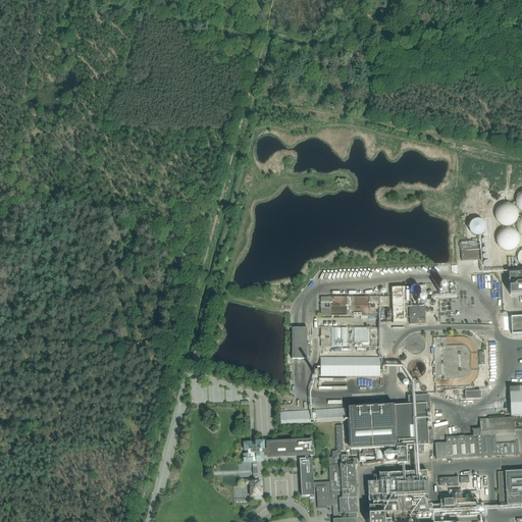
[(498,219),(500,222),(502,224),(505,225),(508,225),(511,225),(514,224),(516,222),(518,220),(519,217),(520,214),(519,211),(518,208),(516,205),(513,203),(510,202),(506,202),(503,203),(500,206),(498,208),(497,212),(497,216),(498,219)]
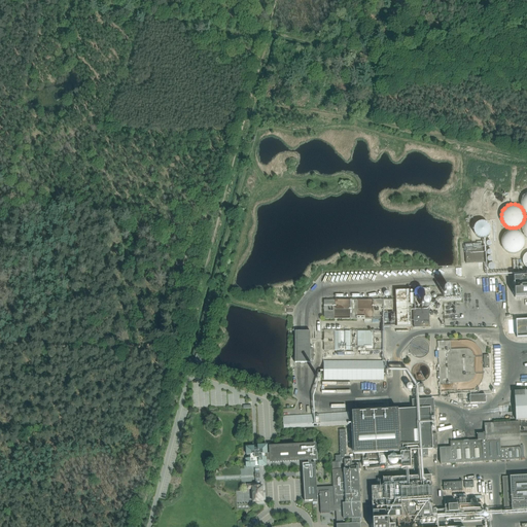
[(488,238),(487,221),(471,222),(472,239),(488,238)]
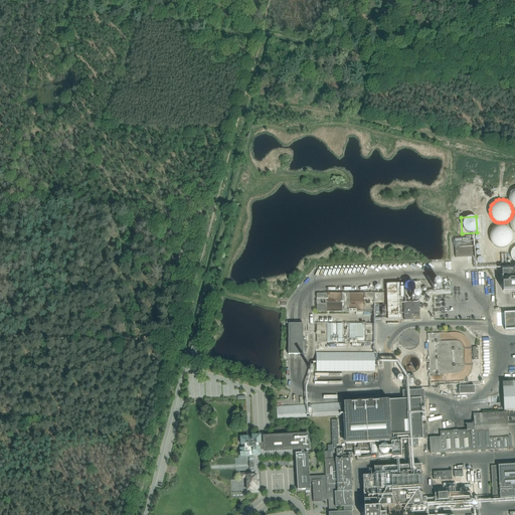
[(492,242),(494,245),(497,247),(500,248),(503,248),(506,248),(509,247),(512,245),(514,242),(514,239),(514,231),(514,229),(512,226),(509,224),(505,223),(501,223),(497,224),(494,227),(491,230),(490,234),(490,238),(492,242)]
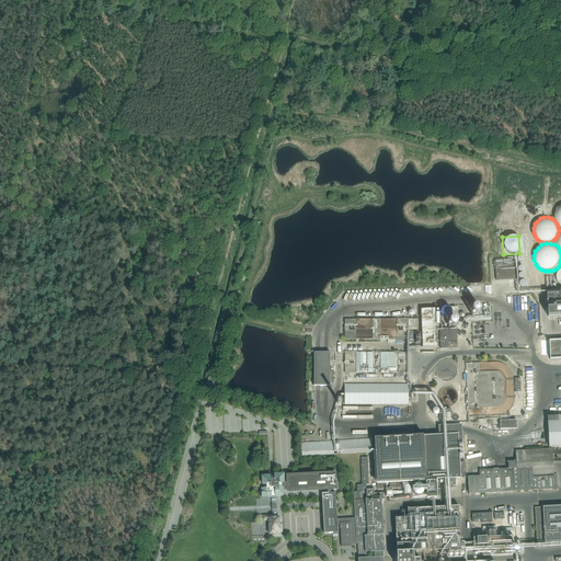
[(516,264),(495,265),(496,281),(517,279),(516,264)]
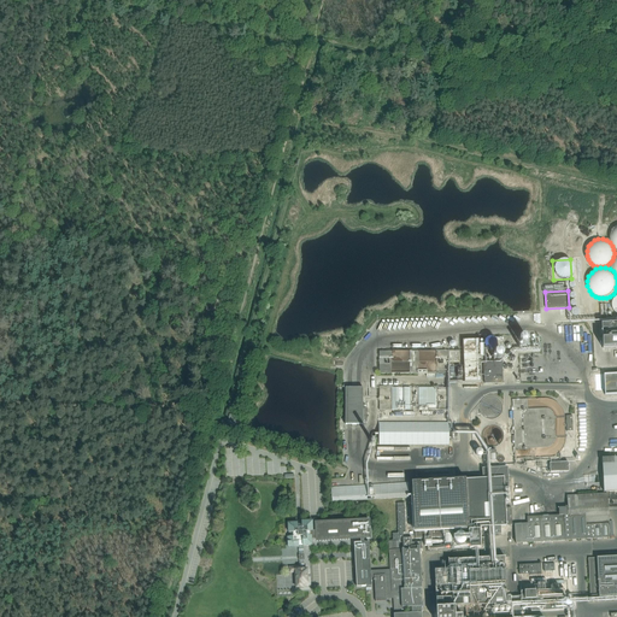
[(616,322),(601,324),(603,348),(616,347),(616,322)]
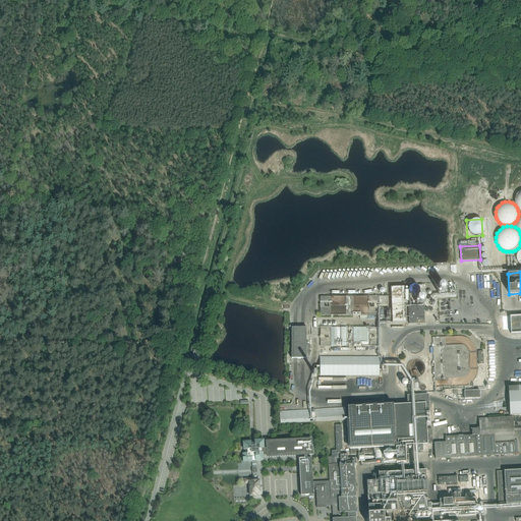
[(433,286),(435,292),(446,290),(445,284),(433,286)]
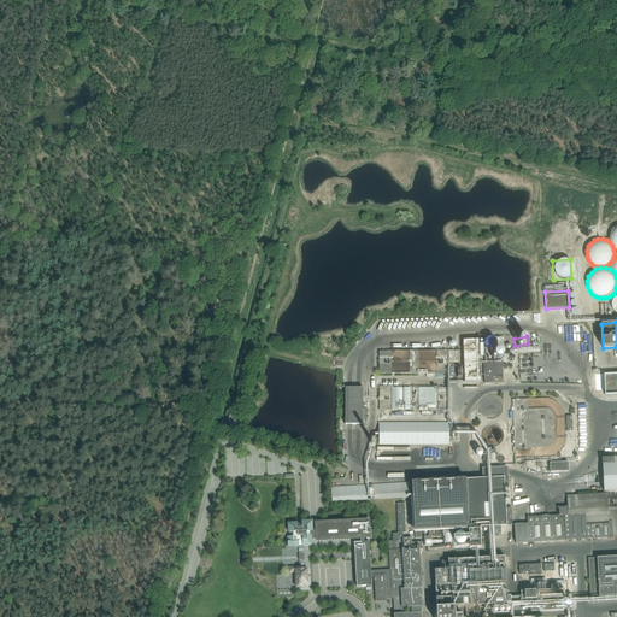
[(460,353),(382,353),(382,376),(448,376),(448,363),(460,363),(460,353)]
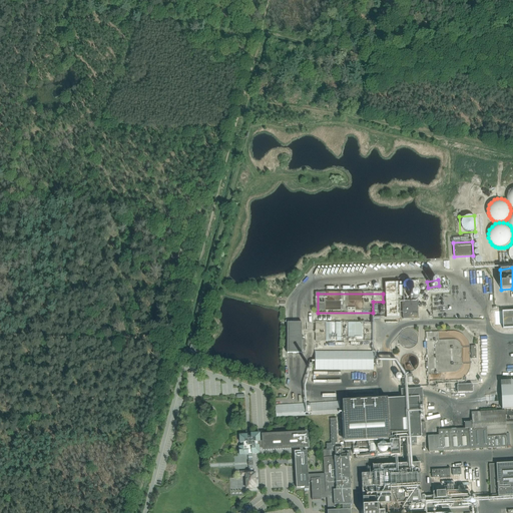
[(503,328),(512,327),(512,311),(502,312),(502,316),(503,320),(503,328)]
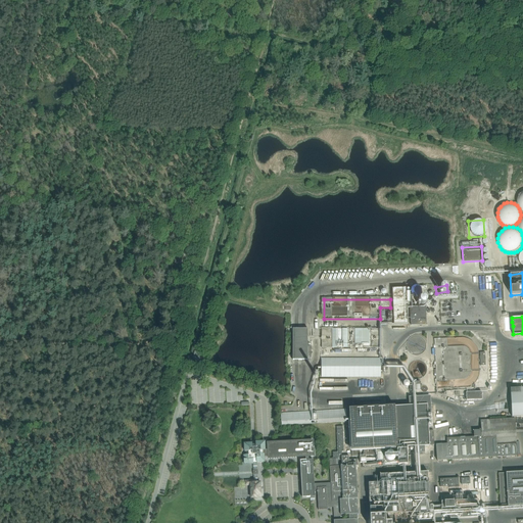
[(293,329),(293,361),(308,361),(308,359),(312,359),(312,346),(308,346),(308,329),(302,329),(293,329)]
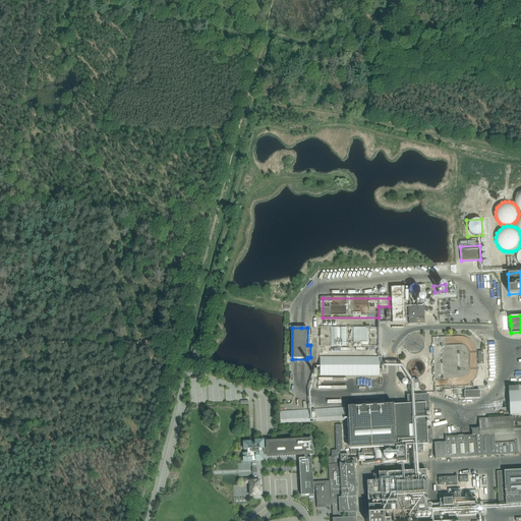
[(321,330),(322,346),(380,345),(379,329),(321,330)]
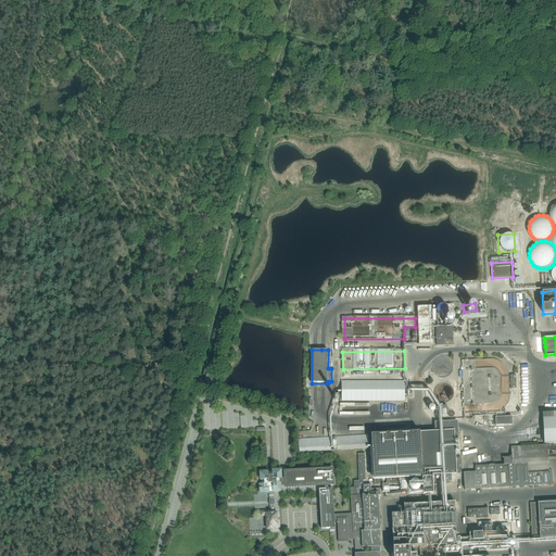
[(453,370),(454,368),(453,365),(453,364),(452,362),(450,359),(449,358),(446,357),(445,357),(442,357),(440,357),(438,358),(437,359),(434,361),(433,363),(432,364),(432,367),(432,368),(432,370),(433,373),(434,375),(436,376),(437,377),(439,378),(441,379),(443,379),(445,378),(447,378),(449,377),(451,376),(452,374),(453,371),(453,370)]
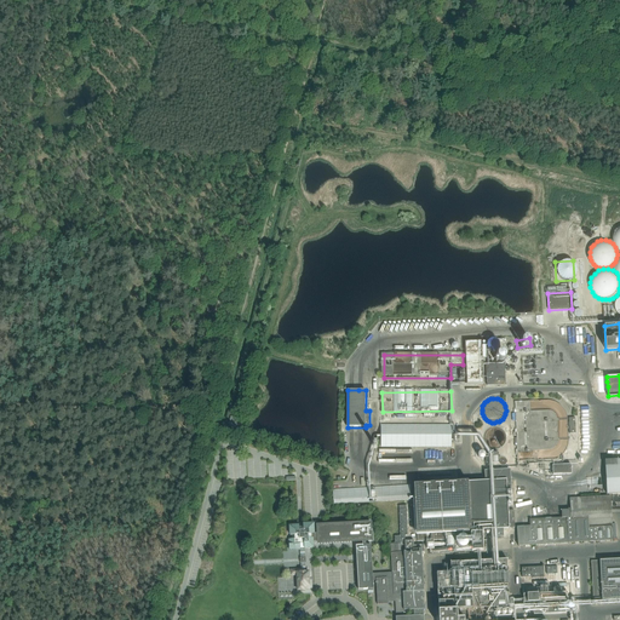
[(231,415),(229,426),(236,429),(239,418),(231,415)]
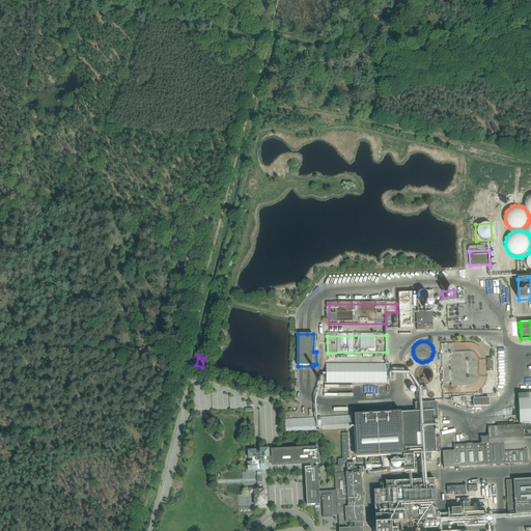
[(327,366),(327,384),(389,383),(389,365),(327,366)]
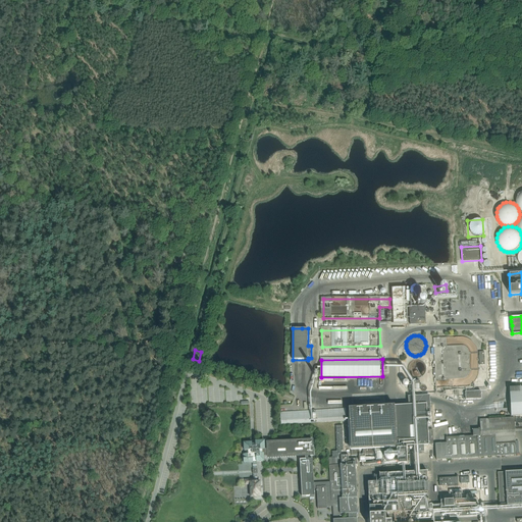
[(426,372),(427,370),(426,367),(426,365),(425,364),(424,362),(422,361),(420,360),(418,360),(416,360),(414,360),(412,360),(411,361),(409,363),(408,364),(407,366),(407,368),(407,370),(407,372),(407,374),(408,375),(410,377),(412,378),(414,379),(415,379),(417,379),(419,379),(421,379),(422,378),(424,376),(425,375),(426,373),(426,372)]
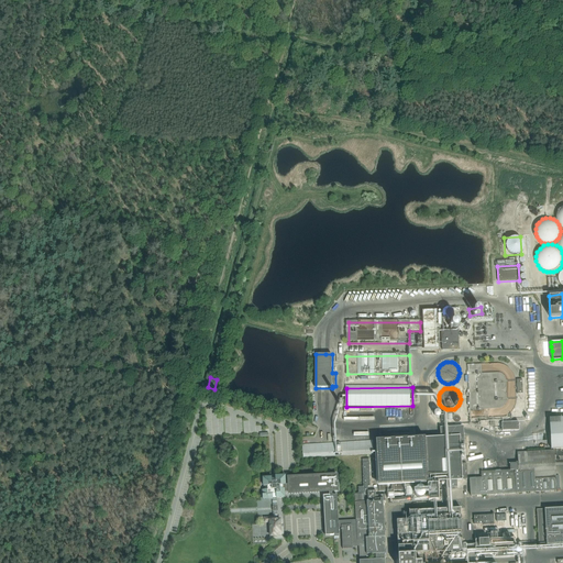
[(553,418),(550,418),(551,449),(562,448),(562,417),(558,418),(558,416),(553,417),(553,418)]
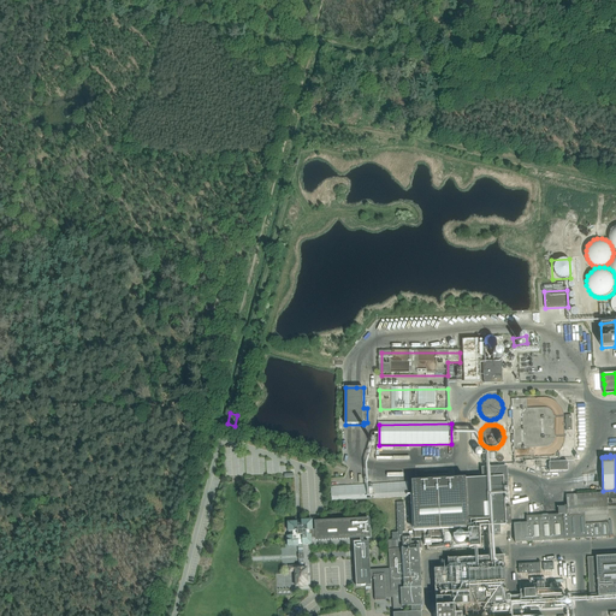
[(568,462),(549,462),(549,472),(568,471),(568,462)]
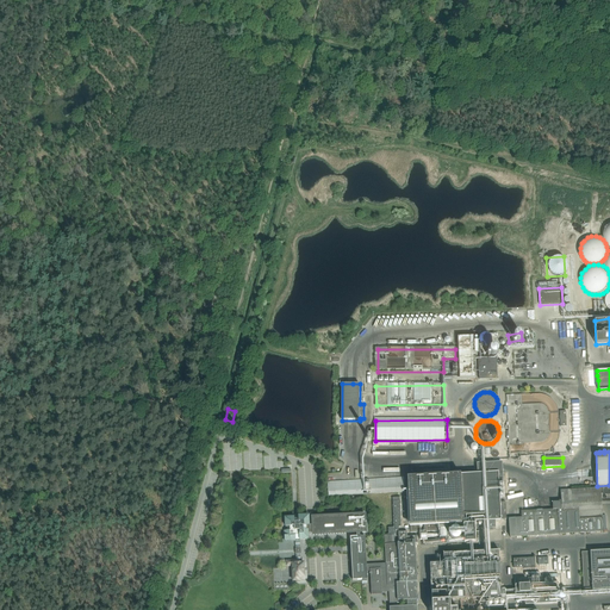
[(437,475),(406,477),(409,508),(410,528),(411,528),(411,533),(419,533),(421,540),(427,540),(427,531),(437,531),(437,537),(443,537),(448,537),(447,527),(447,523),(464,522),(465,543),(477,542),(475,529),(483,529),(493,528),(496,528),(496,521),(502,520),(506,520),(505,502),(500,503),(499,483),(503,483),(503,472),(478,473),(437,475)]
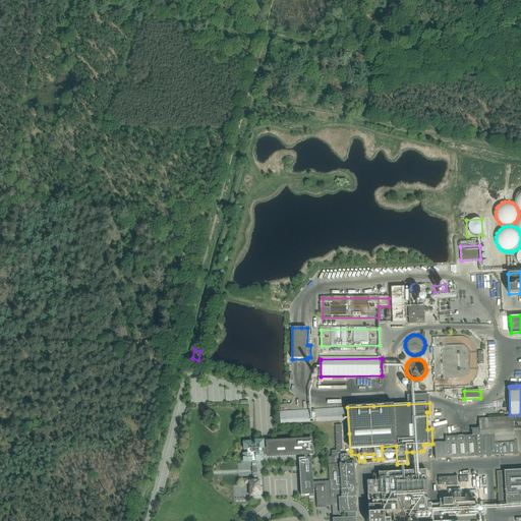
[(312,419),(311,419),(311,421),(315,421),(345,420),(345,407),(315,409),(311,409),(312,419)]
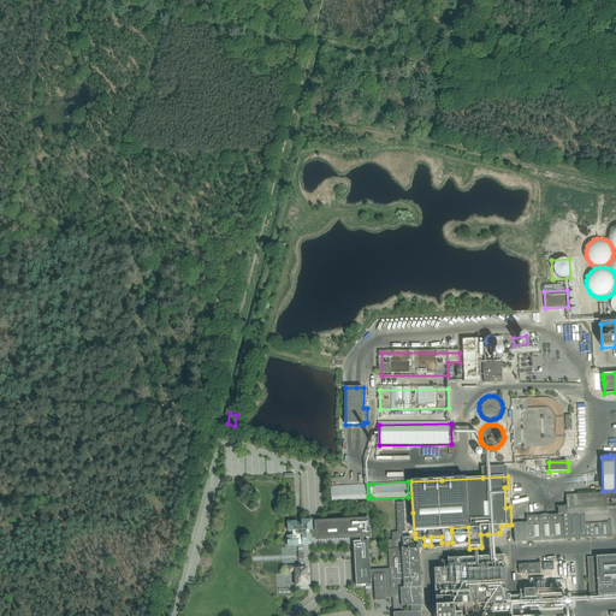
[(366,485),(331,486),(332,501),(367,499),(366,485)]
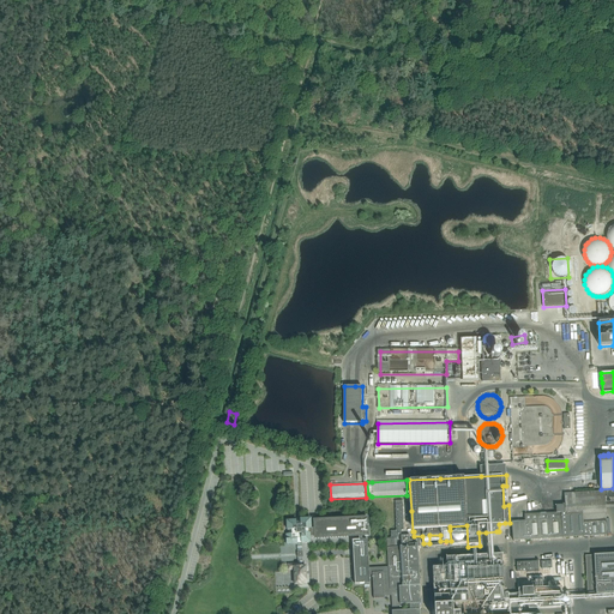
[(513,541),(607,535),(605,492),(565,494),(565,505),(557,505),(557,512),(524,515),(525,522),(512,522),(513,541)]
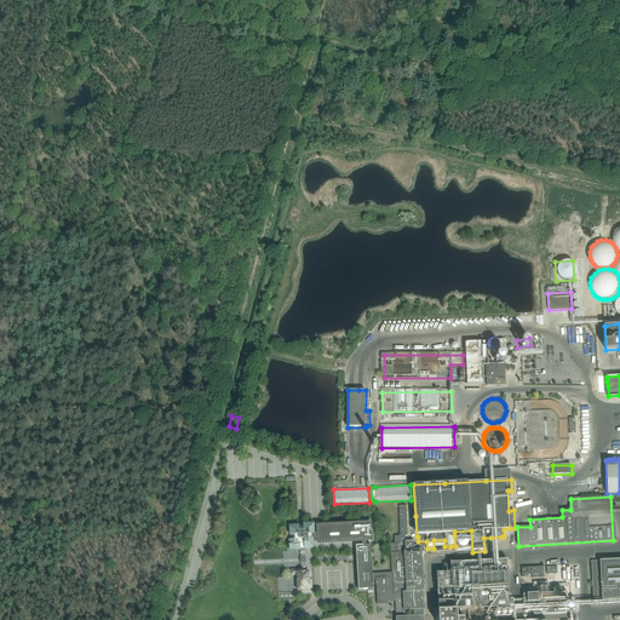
[(400,535),(394,537),(395,539),(395,543),(402,543),(402,539),(405,539),(405,535),(408,535),(407,521),(407,517),(407,514),(399,514),(400,521),(400,535)]
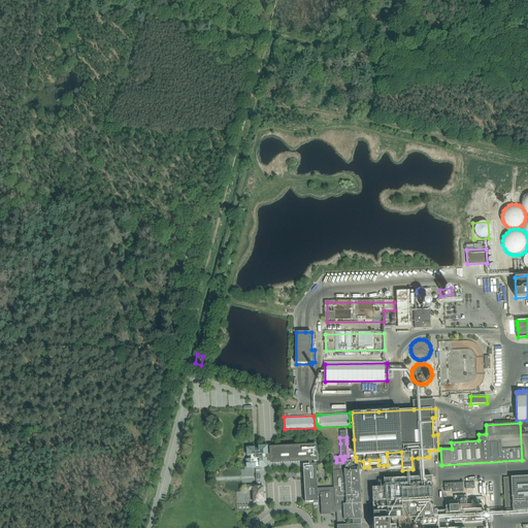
[(311,461),(318,461),(317,444),(274,447),(269,447),(270,454),(270,461),(270,463),(270,464),(308,462),(308,464),(303,465),(305,502),(318,501),(318,494),(321,494),(322,515),(331,515),(331,513),(331,510),(339,510),(340,525),(337,525),(337,526),(337,527),(361,527),(361,524),(361,519),(360,510),(361,510),(359,470),(362,469),(361,464),(353,464),(353,460),(349,460),(344,461),(345,469),(344,469),(343,467),(342,467),(342,463),(332,463),(333,469),(342,469),(342,470),(333,470),(333,483),(337,483),(337,487),(334,487),(334,488),(331,488),(318,489),(316,464),(311,464),(311,461)]
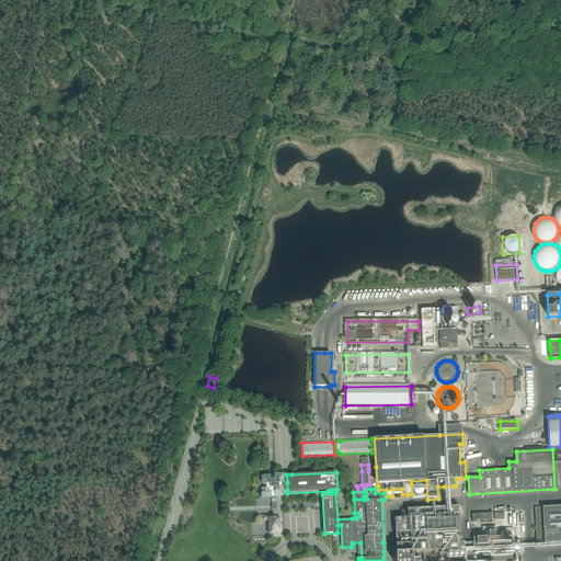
[(264,488),(262,488),(262,497),(272,497),(272,515),(273,515),(273,517),(277,517),(276,495),(284,495),(284,490),(287,490),(287,482),(285,482),(284,473),(274,474),(274,477),(271,477),(271,476),(262,476),(263,484),(264,484),(264,488)]
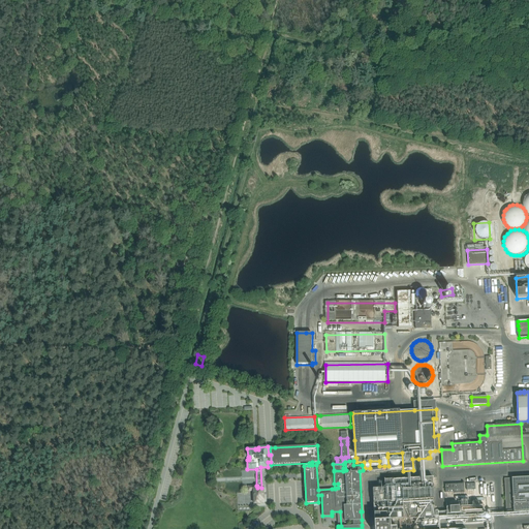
[(374,509),(371,509),(371,522),(374,522),(374,528),(406,528),(407,527),(422,526),(422,519),(435,518),(435,519),(438,519),(437,511),(435,511),(433,477),(379,480),(380,489),(373,489),(374,505),(374,509)]
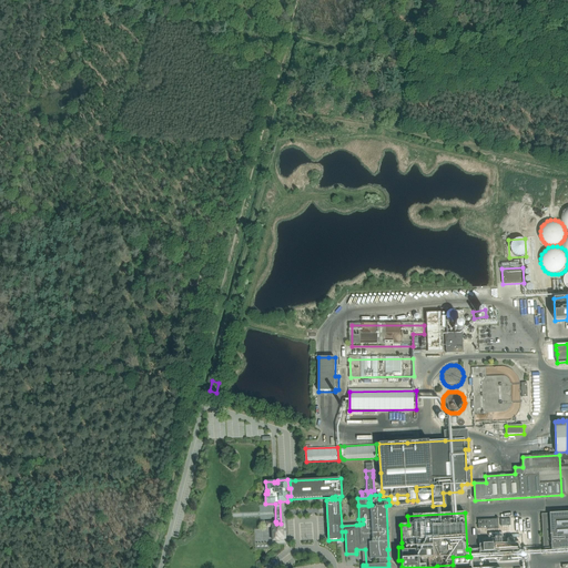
[(544,550),(567,548),(567,513),(541,515),(544,550)]
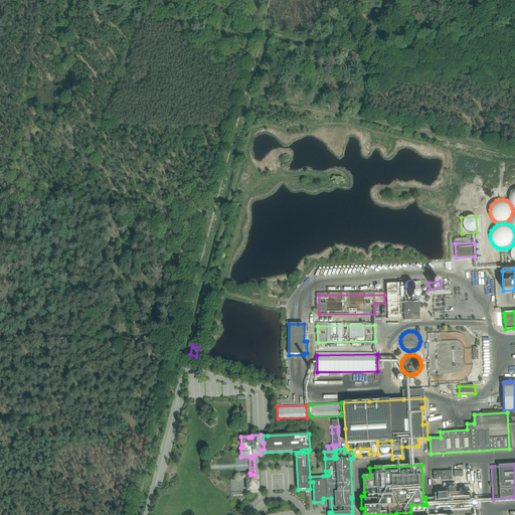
[(249,473),(243,473),(243,476),(246,476),(247,490),(253,490),(253,489),(258,489),(256,479),(256,475),(254,475),(250,475),(250,473),(249,473)]
